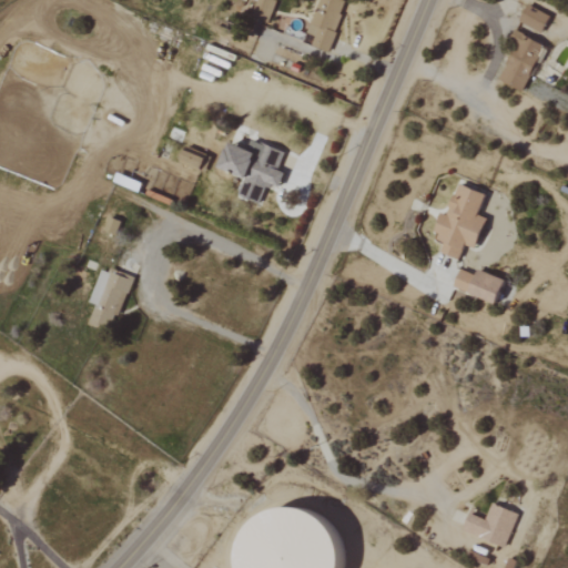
[(255,0),(253,13),(271,18),(274,0),(255,0)]
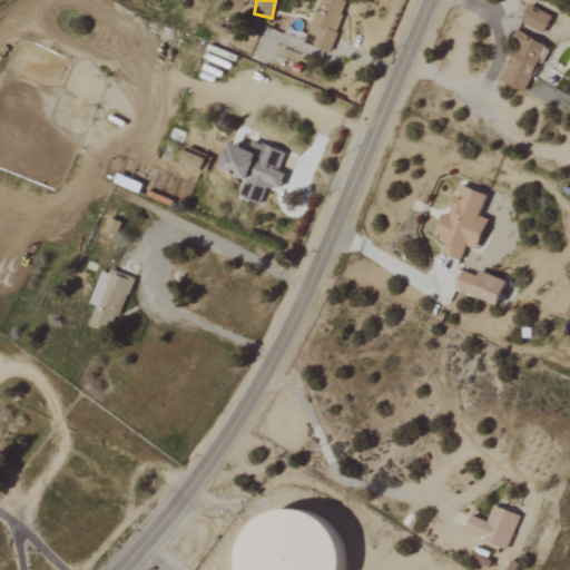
[(328,51),(347,1),(345,0),(320,0),(304,42),(328,51)]
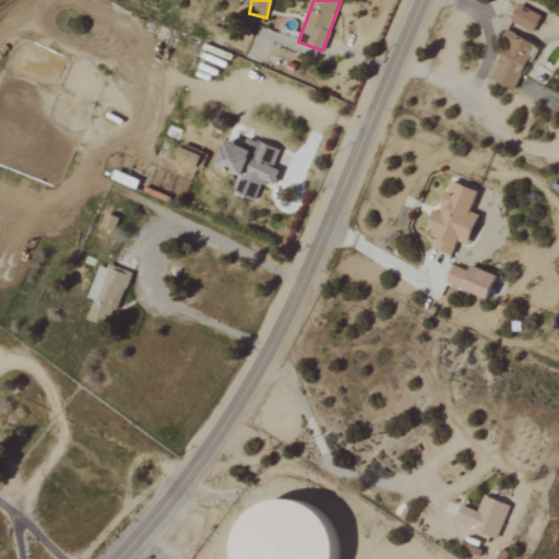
[(533,32),(540,15),(518,6),(510,22),(533,32)]
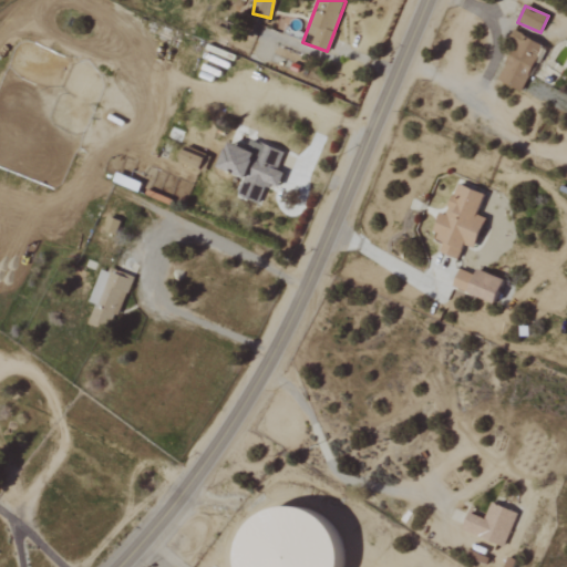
[(543,44),(513,31),(508,40),(514,43),(497,81),(522,91),(543,44)]
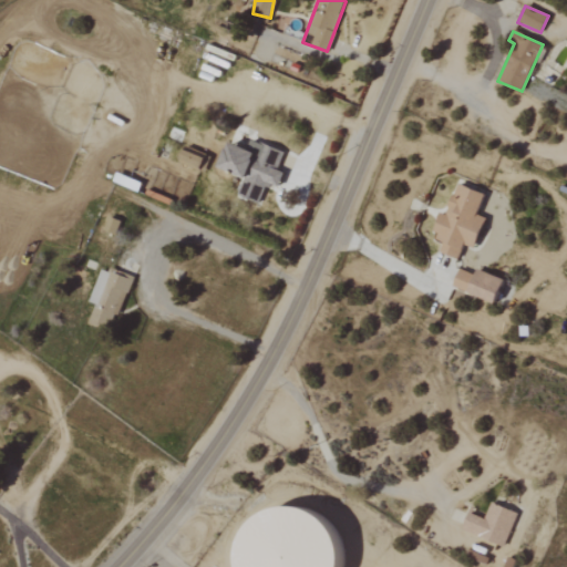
[(226,142),(218,167),(244,175),(238,195),(259,202),(264,184),(278,188),(284,171),(278,169),(284,150),(250,141),(248,148),(226,142)]
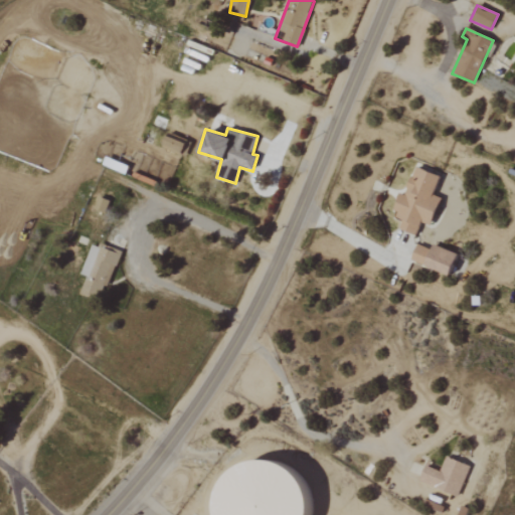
[(180,156),(187,140),(167,132),(160,147),(180,156)]
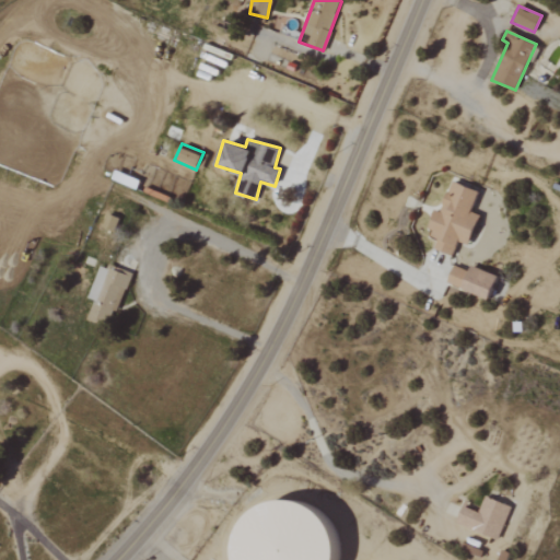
[(453,255),(457,242),(468,245),(478,214),(470,212),(477,190),(450,182),(440,212),(434,210),(427,235),(436,238),(433,249),(453,255)]
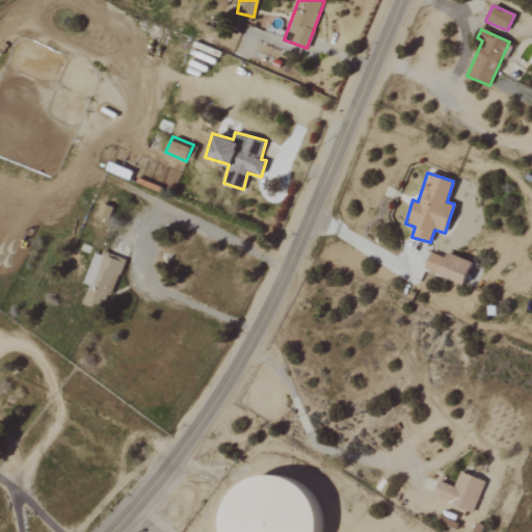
[(88,286),(82,302),(105,311),(122,261),(95,251),(83,284),(88,286)]
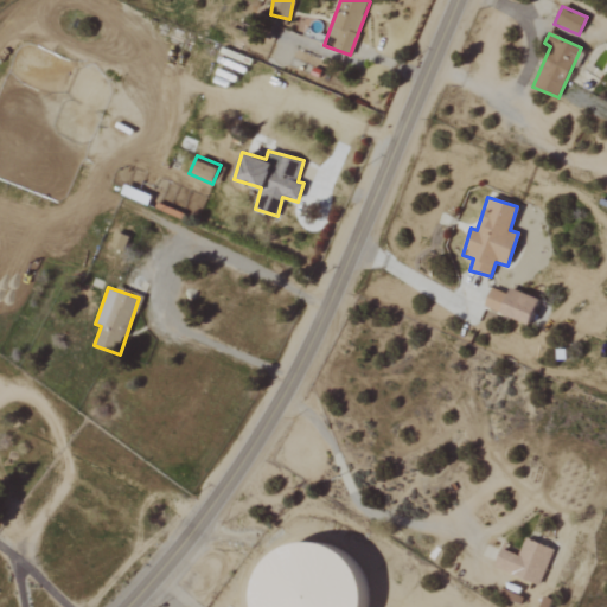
[(529,324),(538,299),(510,288),(508,294),(491,288),(484,307),(529,324)]
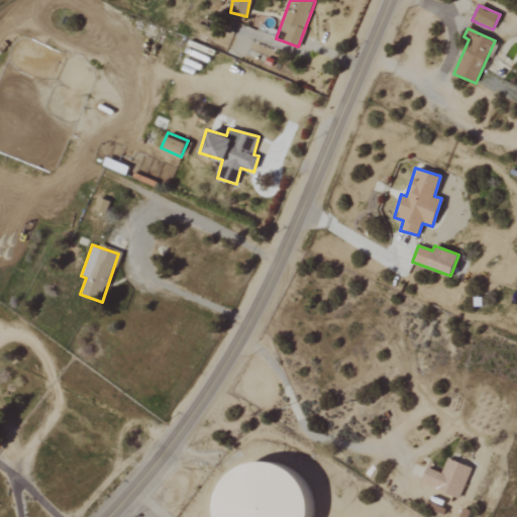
[(421,484),(460,498),(472,468),(448,459),(443,474),(427,468),(421,484)]
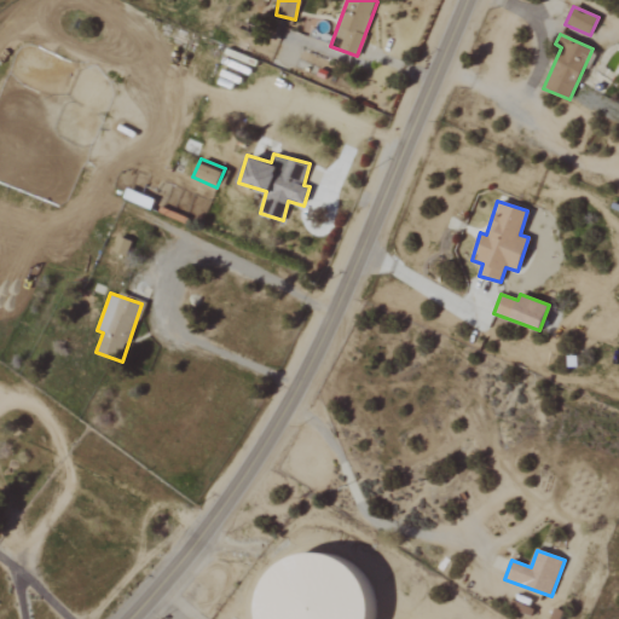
[(276,561),(259,597),(261,618),(356,618),(357,618),(354,602),(358,594),(365,596),(362,570),(324,554),(276,561)]
